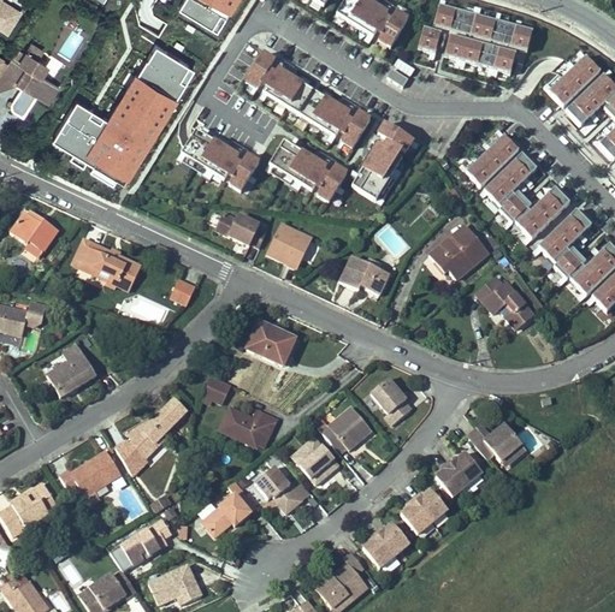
[(22,9),(9,0),(0,0),(0,23),(9,29),(22,9)]
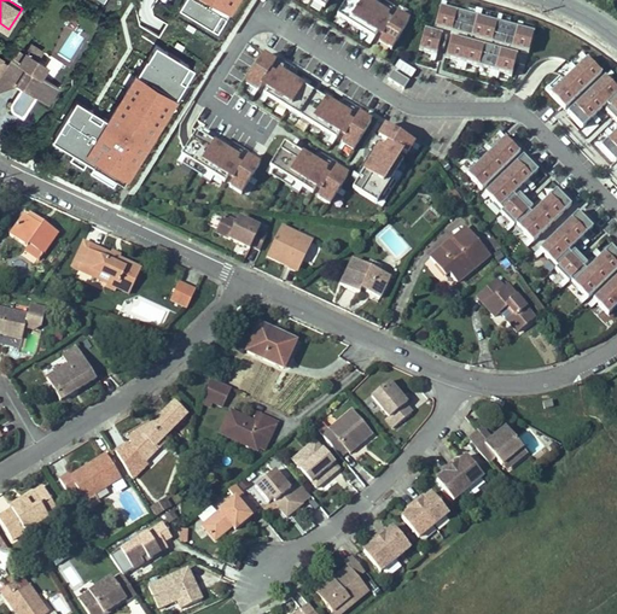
[(180,0),(176,7),(110,117),(81,99),(53,140),(123,183),(223,27),(238,0),(180,0)]
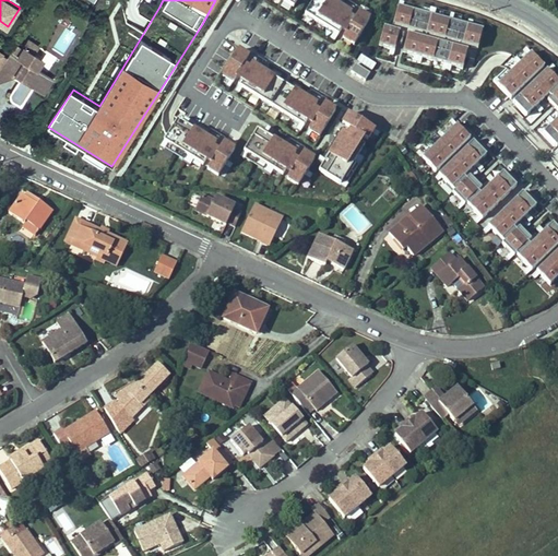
[(347,30),(344,35),(355,43),(371,16),(358,10),(360,6),(357,3),(355,7),(347,2),(346,6),(352,11),(343,25),(347,30)]
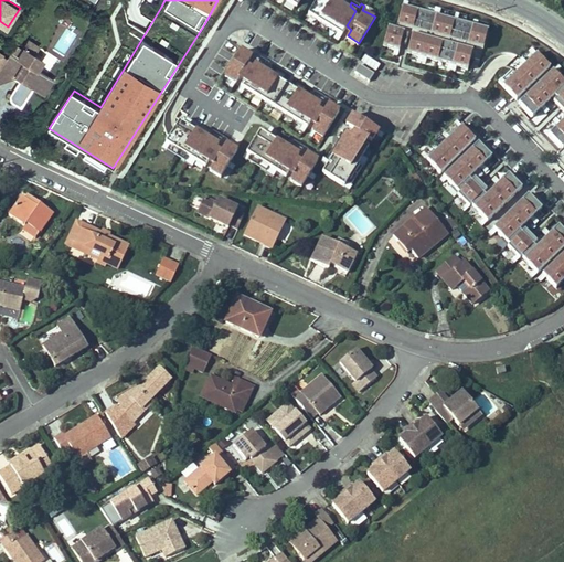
[(403,4),(397,23),(483,46),(488,28),(403,4)]
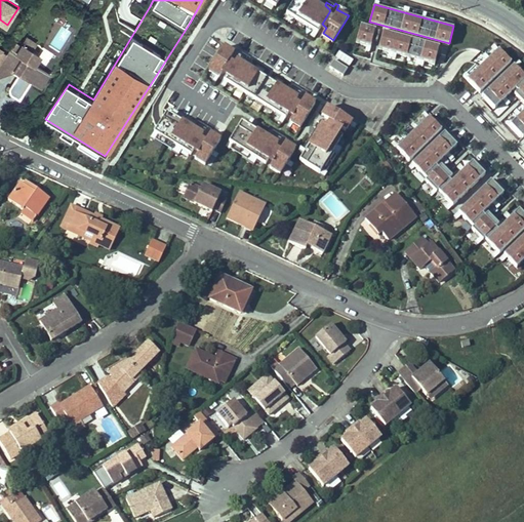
[(440,44),(361,24),(357,41),(367,43),(366,48),(370,49),(372,43),(376,44),(379,33),(383,34),(378,47),(436,63),(440,44)]
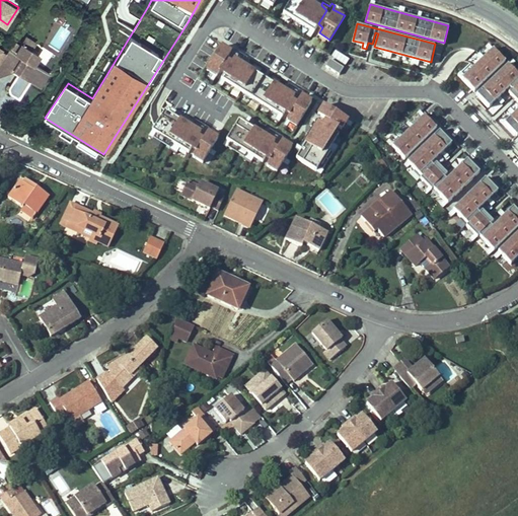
[(32,62),(40,51),(31,46),(37,40),(26,33),(21,43),(15,39),(11,44),(7,51),(1,60),(14,68),(15,66),(19,68),(18,70),(11,82),(10,83),(10,84),(10,85),(10,86),(10,87),(11,88),(11,89),(12,89),(19,94),(31,76),(35,79),(42,68),(32,62)]
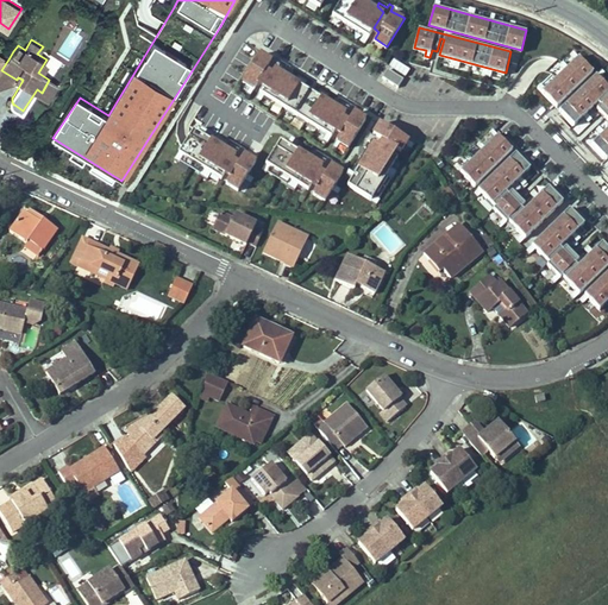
[(350,187),(376,201),(412,140),(353,111),(351,115),(275,68),(281,60),(258,51),(236,83),(339,142),(339,145),(364,159),(350,187)]
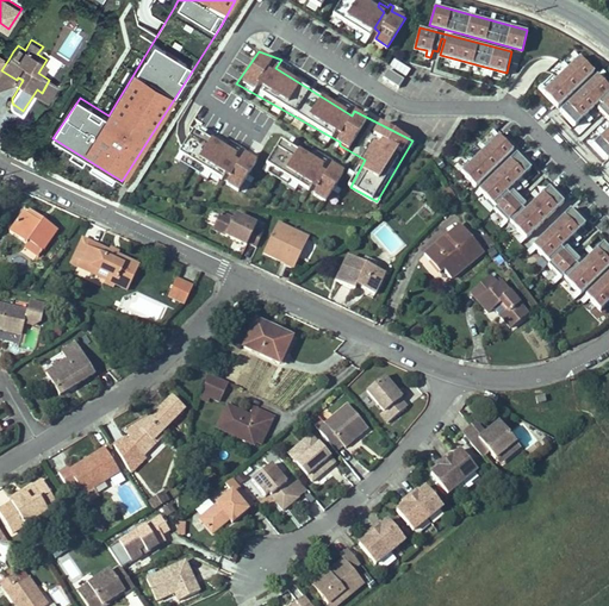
[(542,82),(539,85),(558,105),(595,70),(580,55),(570,64),(565,61),(563,62),(566,67),(547,86),(542,82)]
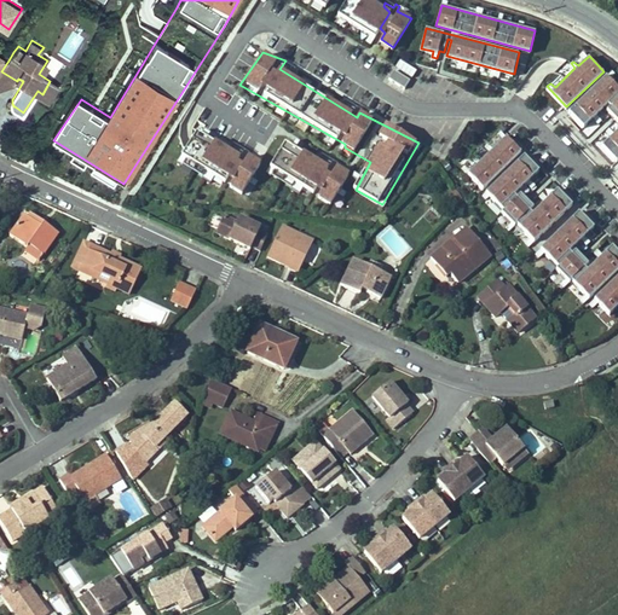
[(399,59),(397,67),(415,74),(417,67),(399,59)]
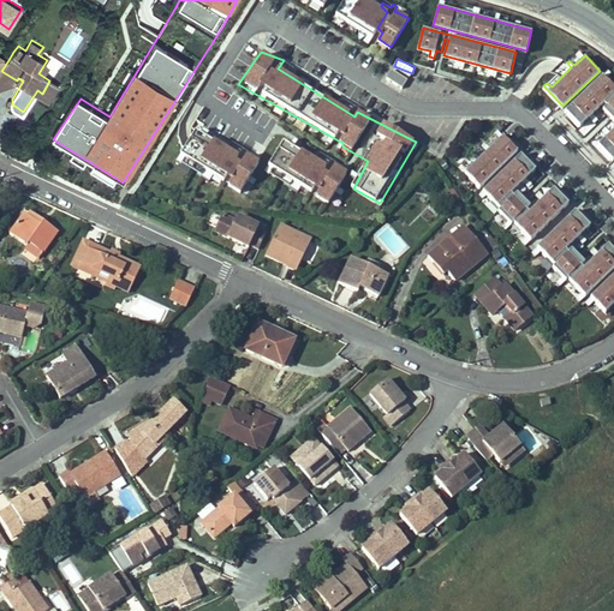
[(394,66),(387,77),(403,85),(409,76),(394,66)]
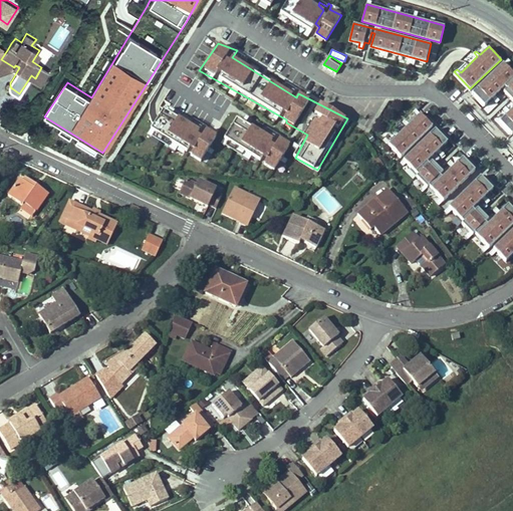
[(0,71),(14,67),(1,59),(0,60),(0,71)]
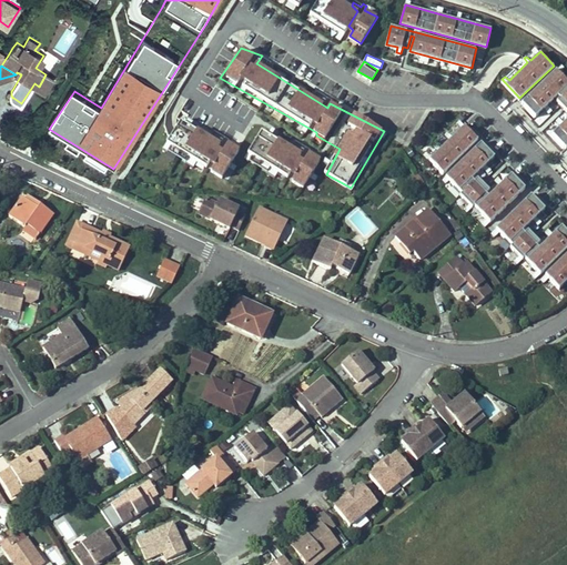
[(566,77),(557,68),(523,101),(536,115),(558,94),(560,97),(557,100),(566,109),(566,119),(553,132),(566,147),(566,77)]
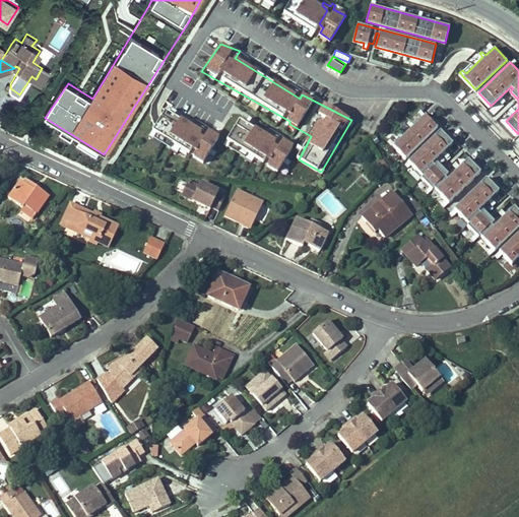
[(168,109),(152,133),(204,164),(222,140),(168,109)]
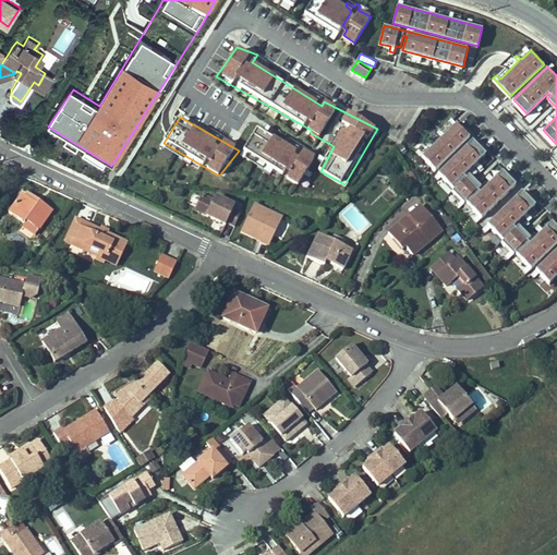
[(457,122),(422,155),(435,169),(470,136),(457,122)]
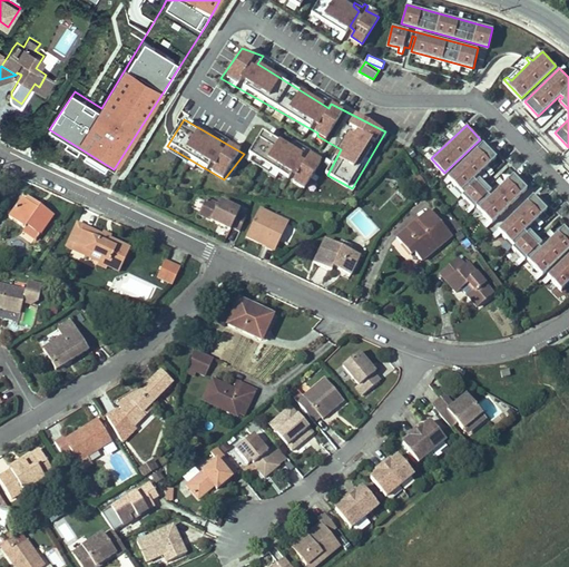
[(324,163),(264,133),(249,157),(307,191),(324,163)]
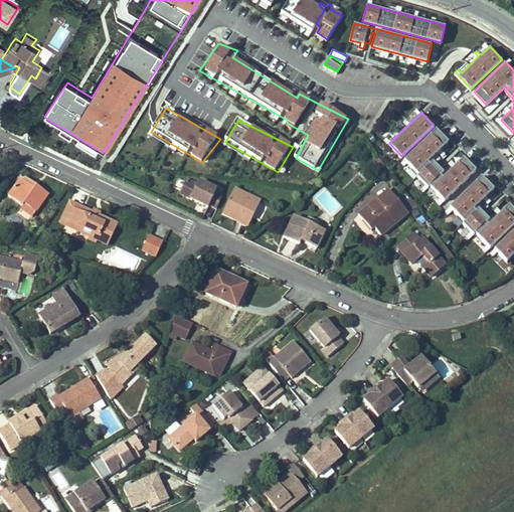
[(403,159),(444,200),(476,169),(464,156),(444,176),(442,173),(445,170),(435,160),(431,163),(429,160),(449,140),(437,128),(403,159)]
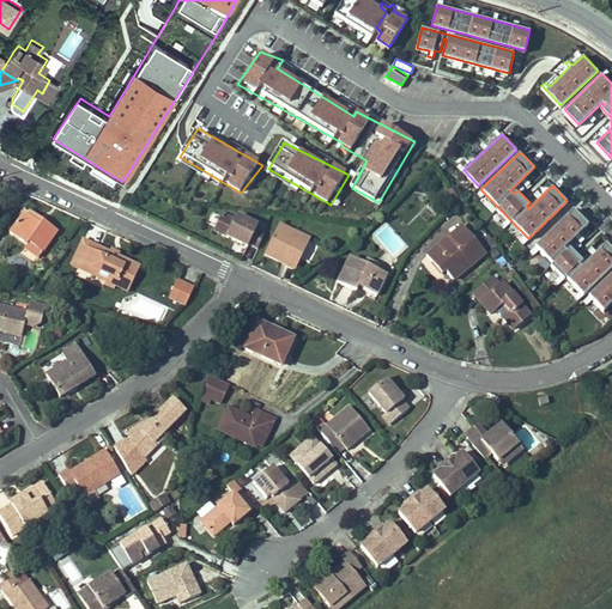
[(586,291),(605,309),(611,300),(611,248),(606,242),(582,265),(580,262),(585,259),(570,245),(567,249),(564,247),(588,224),(573,208),(535,245),(582,294),(586,291)]
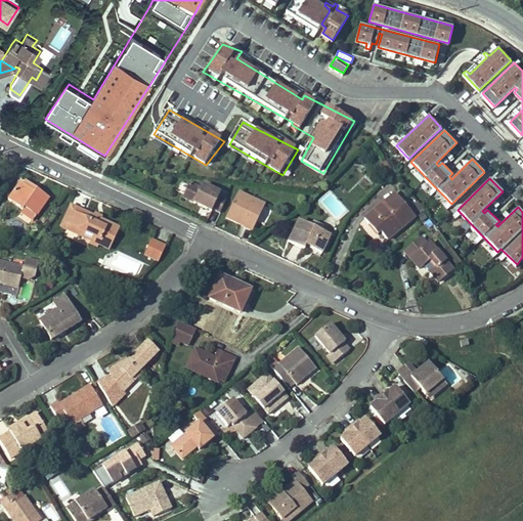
[(36,213),(38,214),(50,196),(38,186),(36,189),(26,182),(22,179),(9,197),(25,208),(26,206),(27,206),(36,213)]
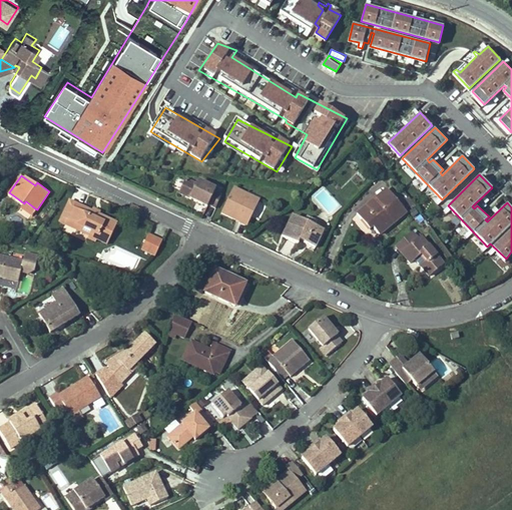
[(27,175),(25,178),(35,185),(37,182),(27,175)]
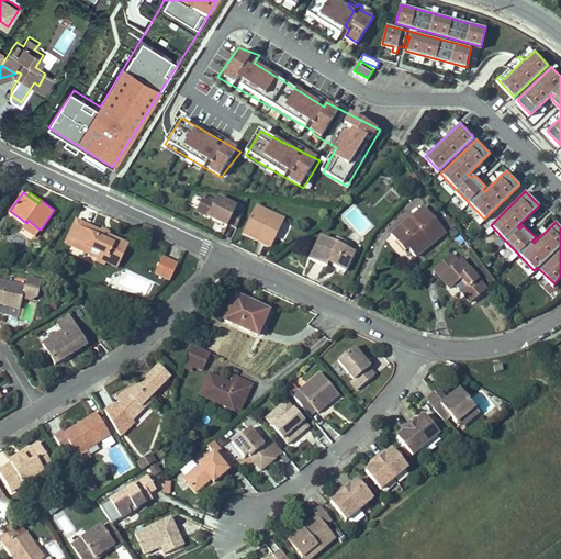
[(237,225),(244,211),(235,208),(237,205),(216,196),(214,202),(202,197),(195,211),(211,217),(227,225),(229,222),(237,225)]
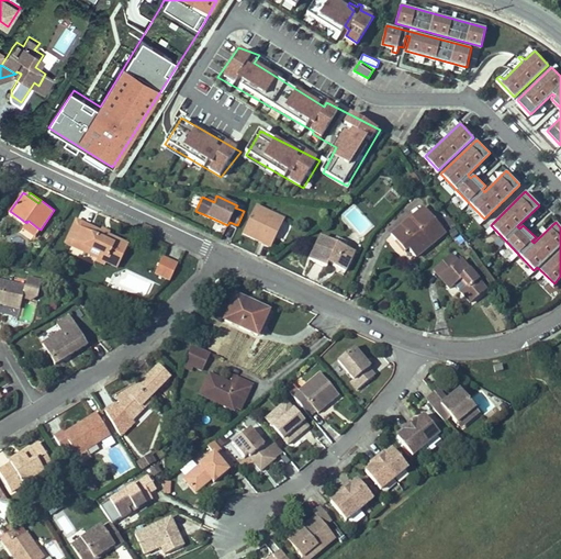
[(257,202),(243,231),(253,235),(257,237),(258,235),(264,238),(262,241),(262,242),(271,246),(283,220),(270,213),(271,210),(257,202)]
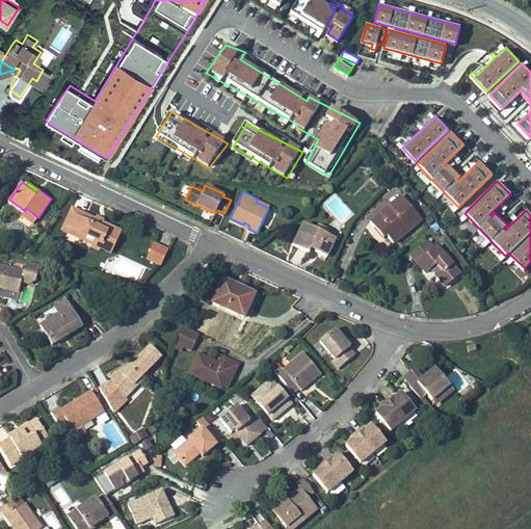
[(387,206),(371,219),(383,235),(388,233),(394,241),(422,217),(402,193),(392,203),(393,205),(389,209),(387,206)]
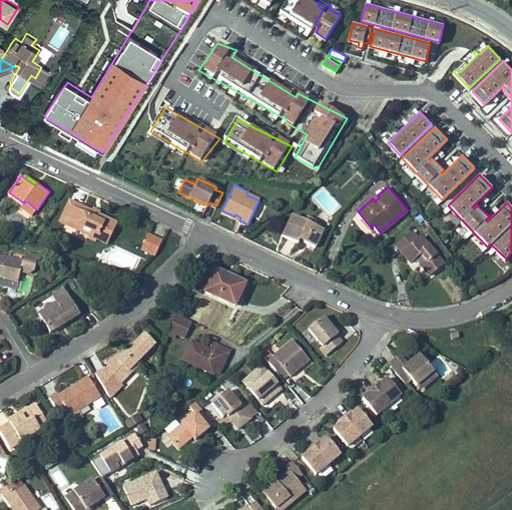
[(246,194),(259,200),(261,197),(247,191),(246,194)]
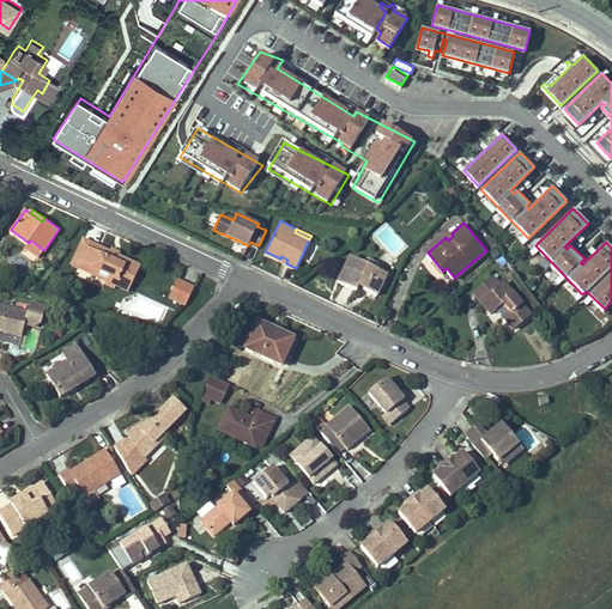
[(117,284),(129,288),(141,265),(120,254),(110,250),(94,242),(85,238),(73,262),(82,267),(100,275),(102,269),(110,273),(108,279),(107,281),(116,286),(117,284)]
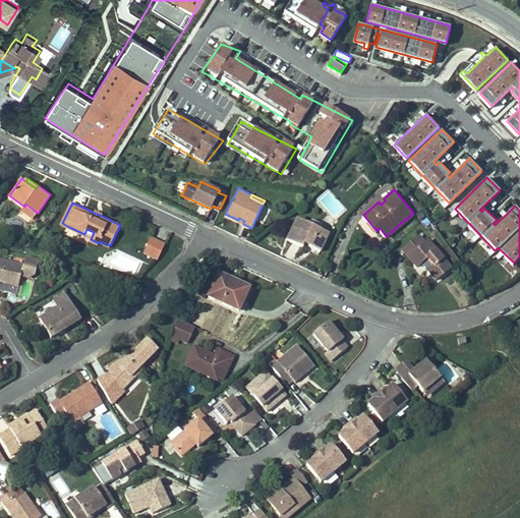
[(36,212),(26,205),(23,210),(33,216),(36,212)]
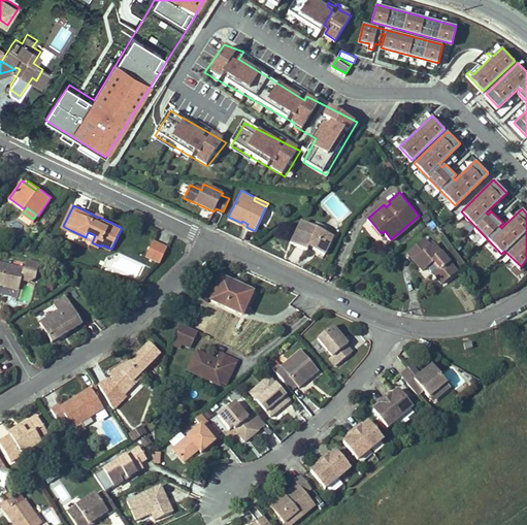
[(333,235),(325,231),(327,226),(317,221),(315,226),(302,220),(292,241),(301,245),(307,249),(309,245),(325,253),(333,235)]
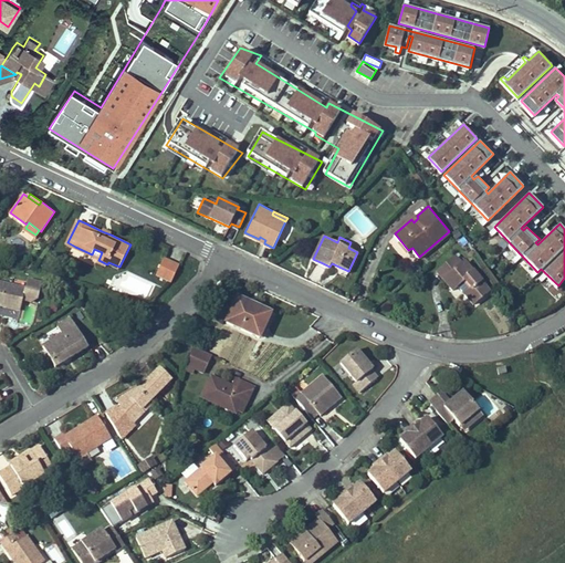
[(474,302),(490,289),(466,259),(462,262),(457,254),(440,268),(447,275),(445,277),(453,288),(459,283),(474,302)]
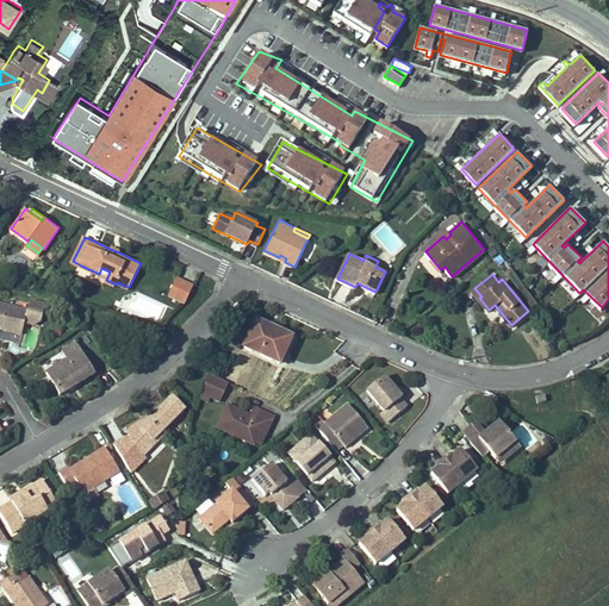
[(178,276),(169,293),(186,301),(194,283),(178,276)]
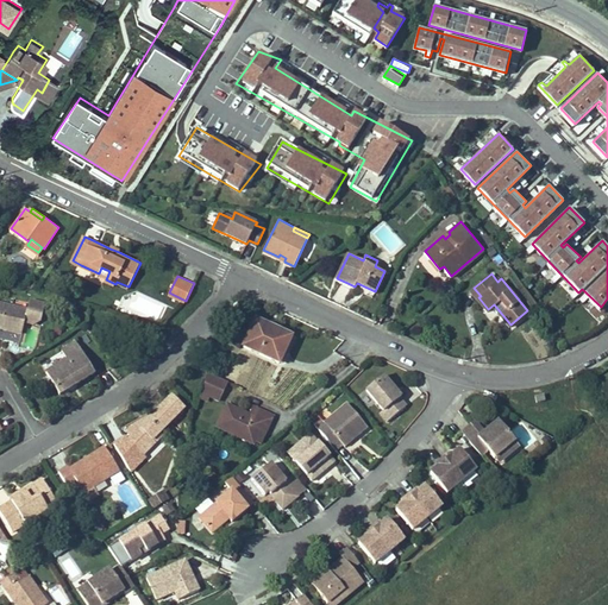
[(0,325),(12,328),(26,320),(29,308),(0,301),(0,325)]
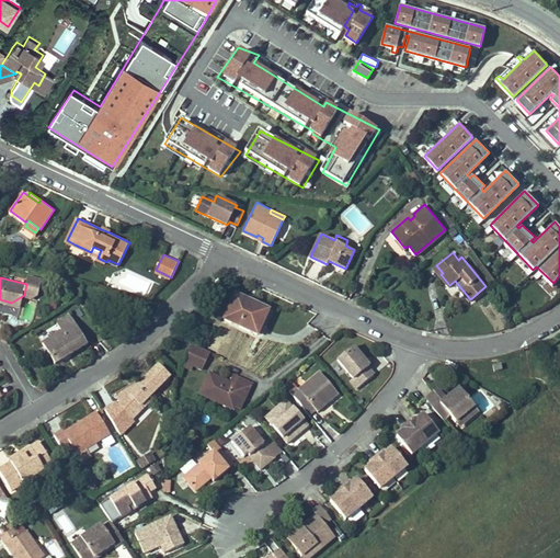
[(237,293),(226,318),(258,332),(270,308),(237,293)]
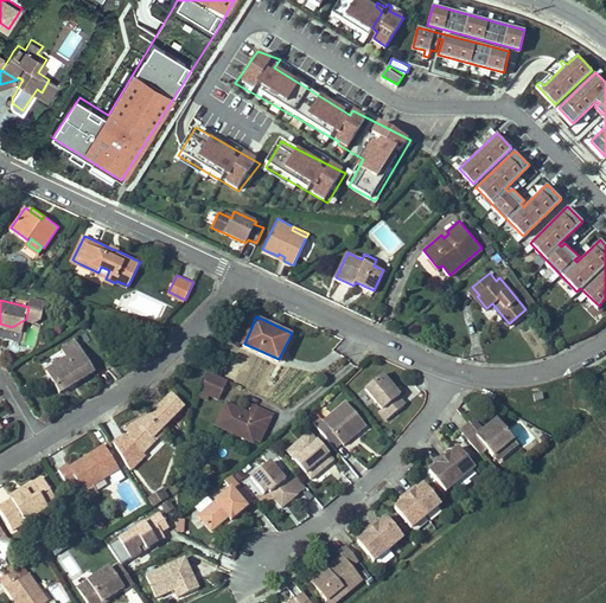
[(26,319),(12,327),(23,329),(26,319)]
